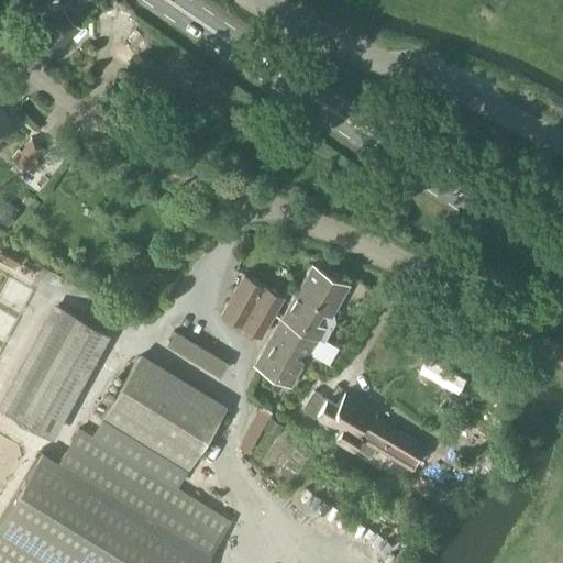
[(26,44),(46,63),(78,29),(63,13),(46,30),(42,25),(30,37),(32,40),(26,44)]
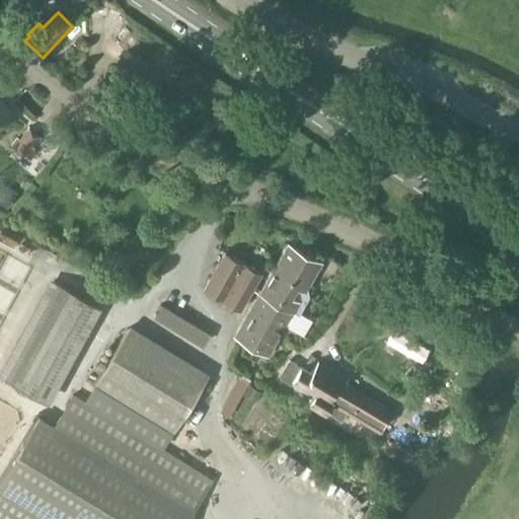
[(0,122),(11,112),(0,99),(0,122)]
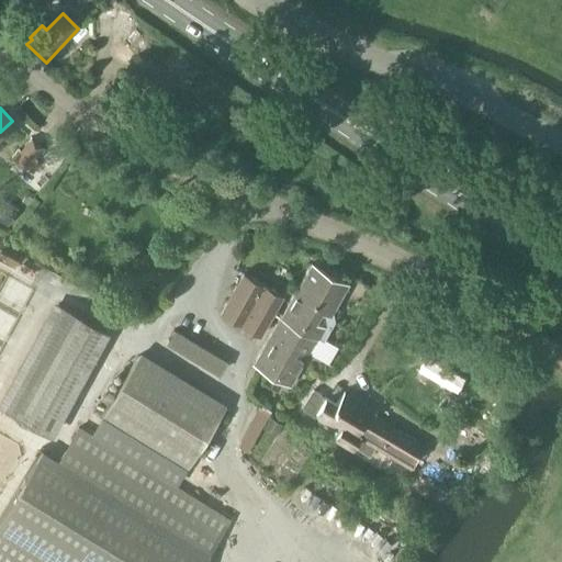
[(21,150),(20,148),(12,158),(25,169),(44,147),(32,137),(21,150)]
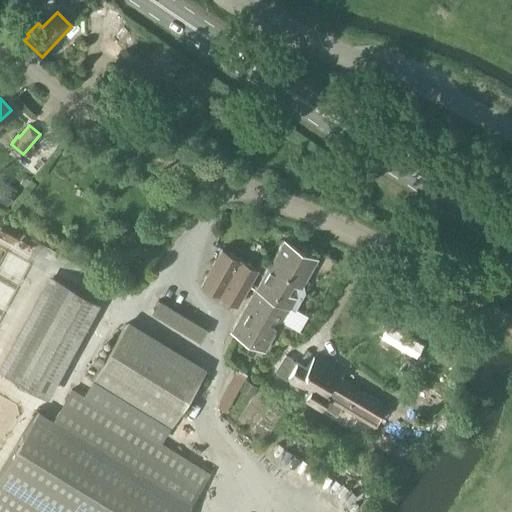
[(0,178),(0,199),(8,204),(18,190),(0,178)]
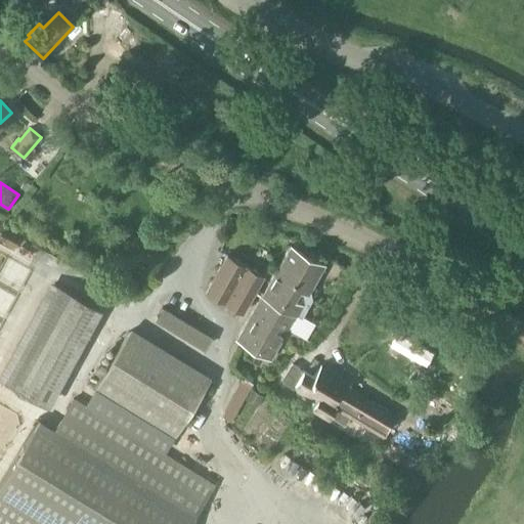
[(324,265),(290,246),(237,339),(271,358),(297,314),(302,316),(312,298),(310,290),(324,265)]
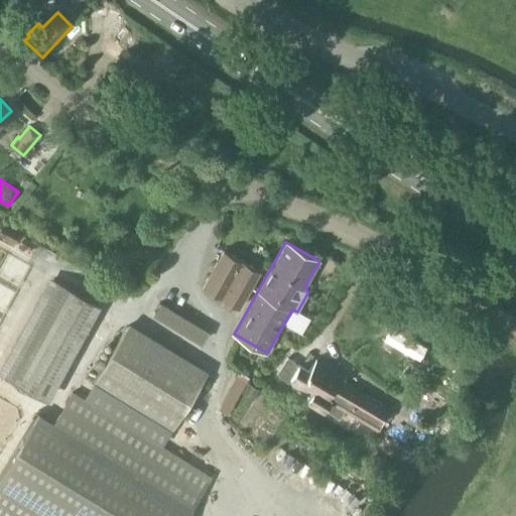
[(261,270),(224,249),(203,287),(239,308),(261,270)]
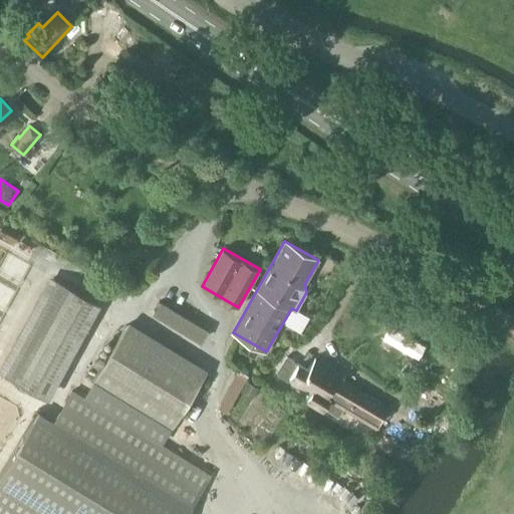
[(208,330),(161,300),(153,312),(200,342),(208,330)]
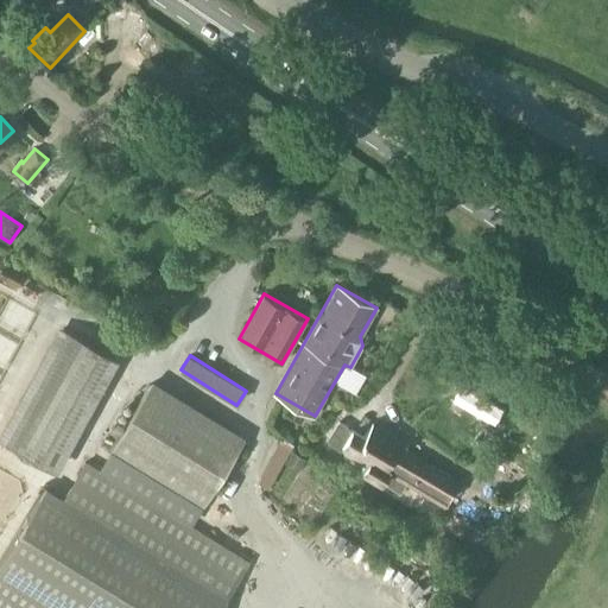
[(242,442),(150,385),(111,450),(203,507),(242,442)]
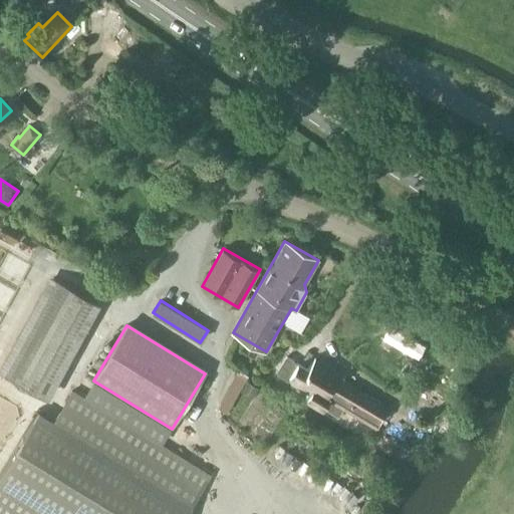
[(308,369),(287,357),(278,373),(287,378),(288,377),(311,391),(307,398),(338,417),(344,408),(375,427),(387,408),(336,377),(338,374),(313,360),(308,369)]
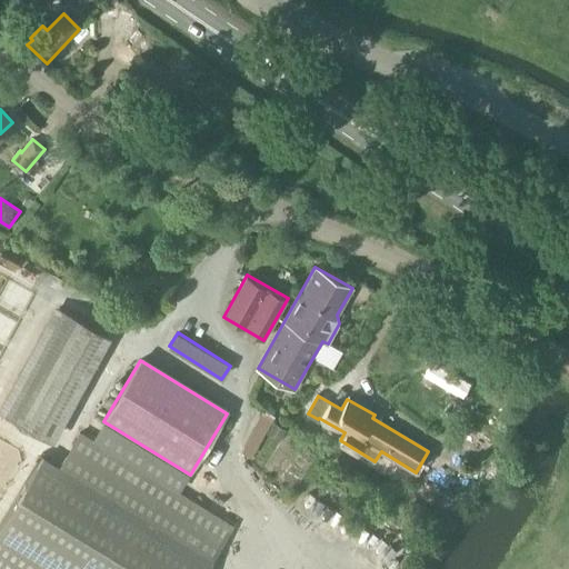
[(477,467),(492,442),(475,431),(460,456),(477,467)]
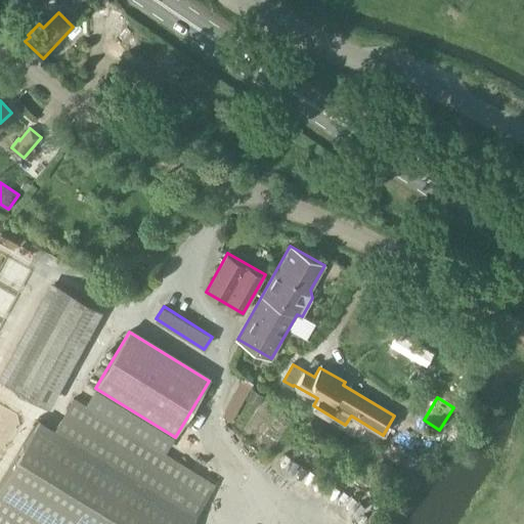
[(189,523),(214,485),(73,399),(54,430),(41,422),(0,488),(0,523),(189,523)]
